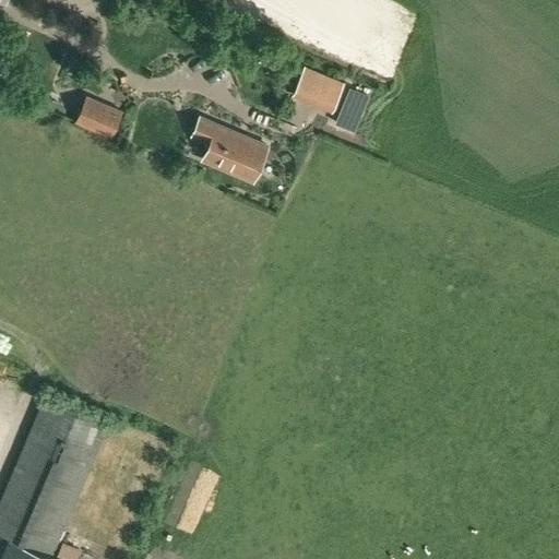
[(266,49),(260,62),(273,68),(278,56),(266,49)]
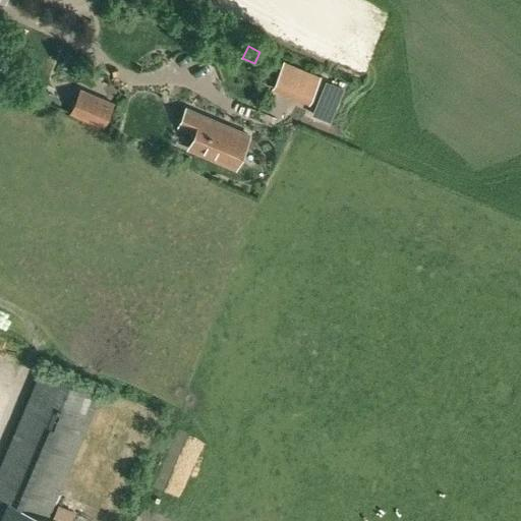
[(284,61),(277,79),(313,96),(321,77),(284,61)]
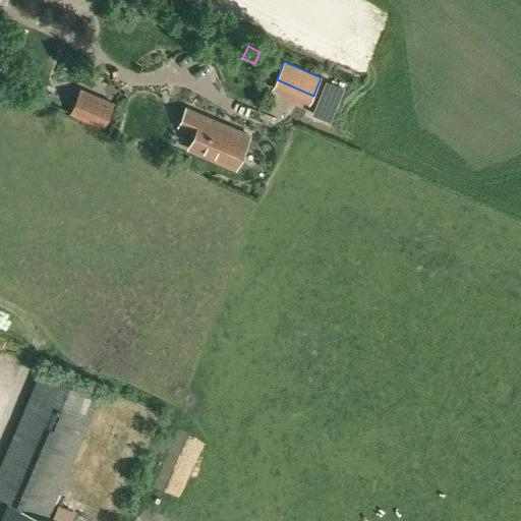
[(327,80),(312,115),(331,123),(345,89),(327,80)]
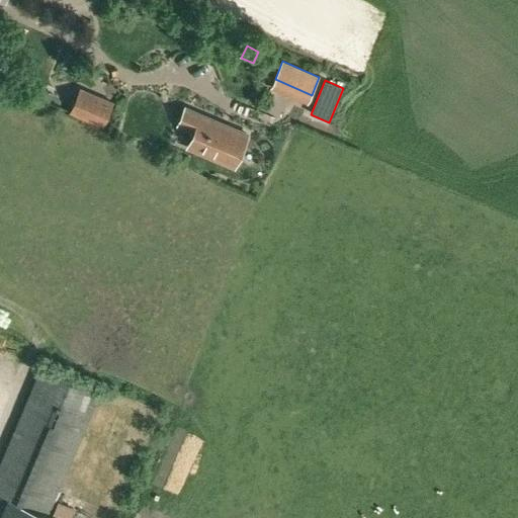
[(48,107),(54,93),(44,89),(40,95),(37,102),(48,107)]
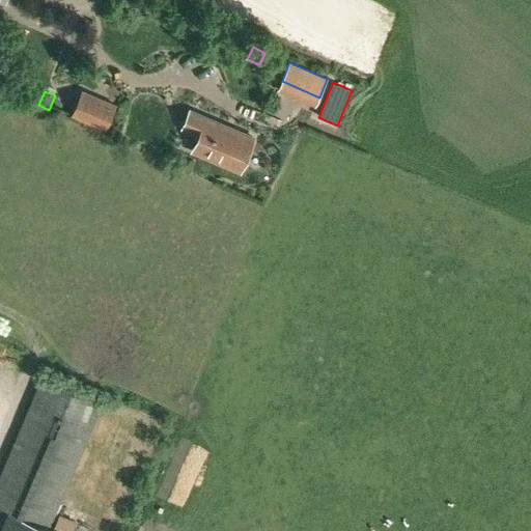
[(116,105),(82,91),(72,114),(106,129),(116,105)]
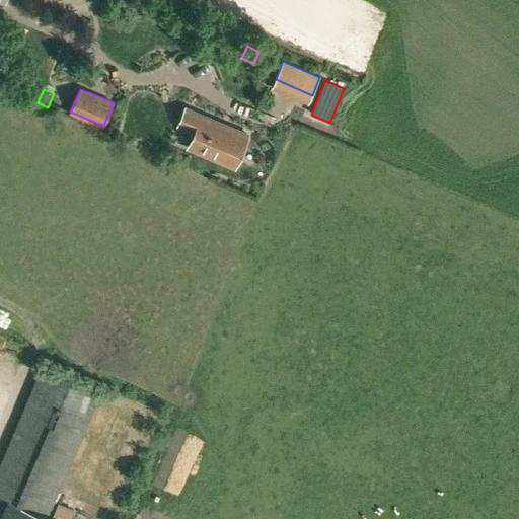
[(189,148),(234,166),(248,134),(187,108),(179,125),(196,132),(189,148)]
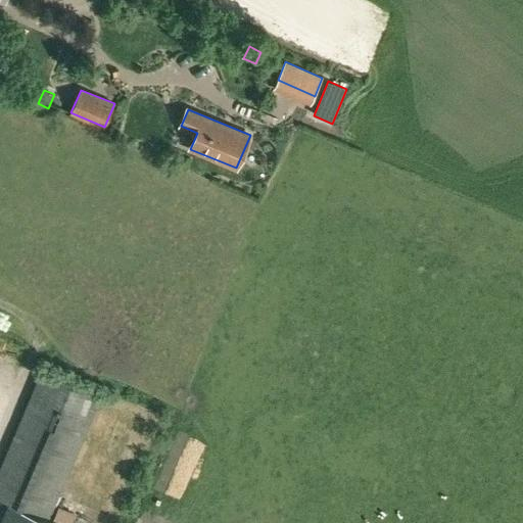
[(100,397),(42,373),(0,470),(0,496),(28,509),(49,518),(100,397)]
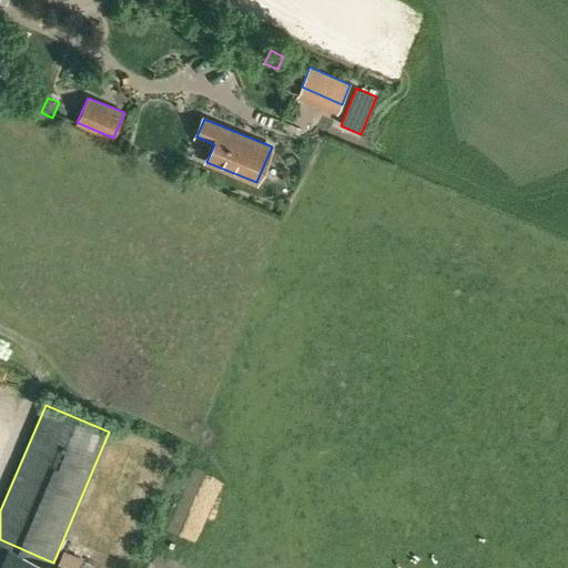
[(30,553),(23,567),(62,567),(52,564),(53,563),(30,553)]
